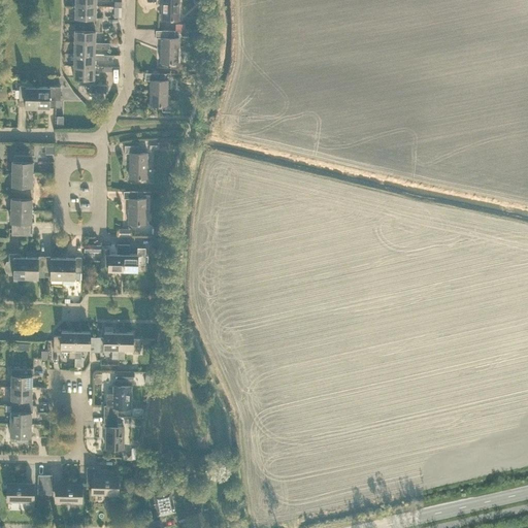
[(161,0),(161,20),(178,20),(178,0),(161,0)]
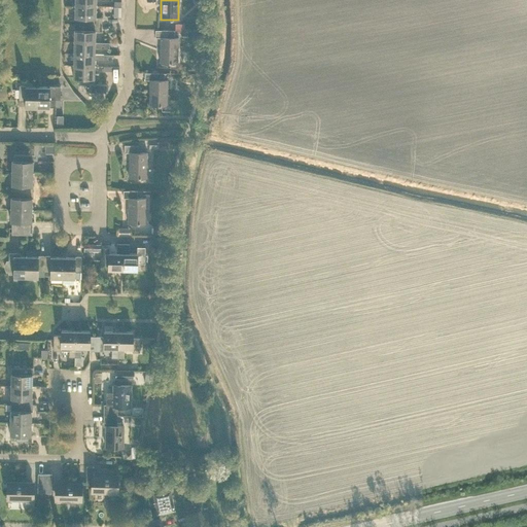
[(75,6),(74,19),(74,25),(101,25),(102,18),(96,18),(96,6),(75,6)]
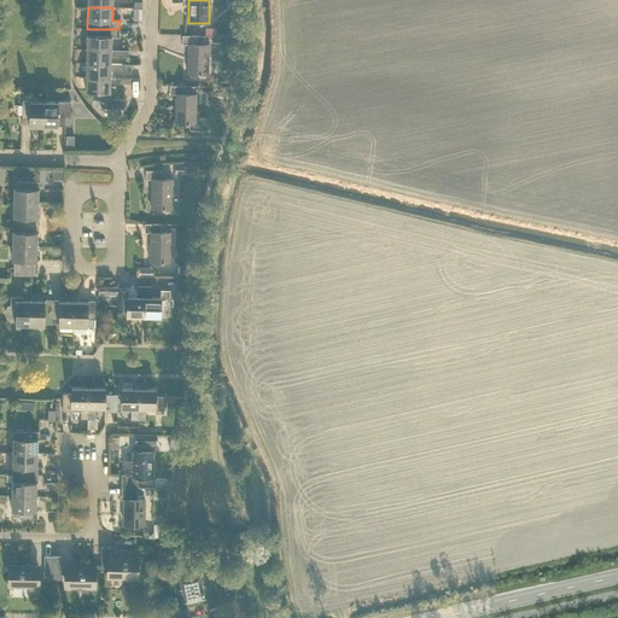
[(118,29),(87,29),(87,50),(111,51),(111,38),(118,38),(118,29)]
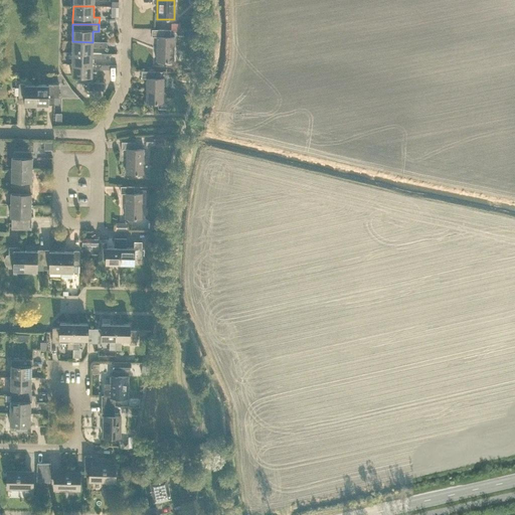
[(156,61),(173,61),(174,37),(170,37),(170,30),(151,29),(151,36),(156,37),(156,61)]
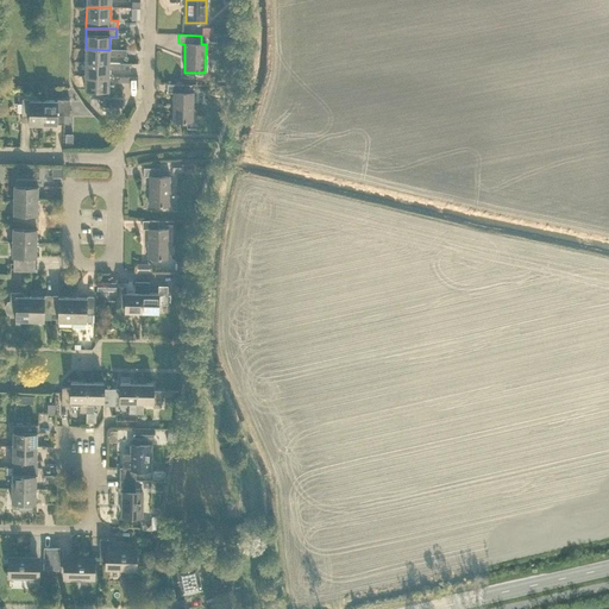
[(86,49),(85,63),(108,63),(110,56),(120,57),(120,50),(110,50),(86,49)]
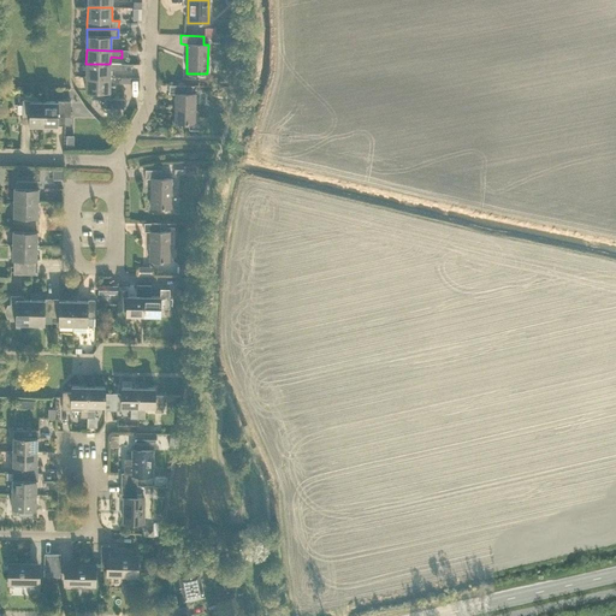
[(86,64),(86,77),(110,77),(111,71),(122,71),(122,66),(122,64),(110,64),(86,64)]
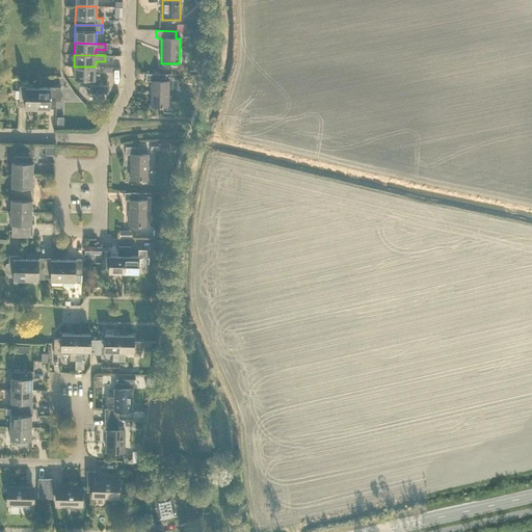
[(95,78),(95,67),(74,67),(74,79),(80,79),(80,85),(90,85),(90,91),(90,92),(107,94),(107,91),(107,85),(96,84),(96,79),(96,78),(95,78)]
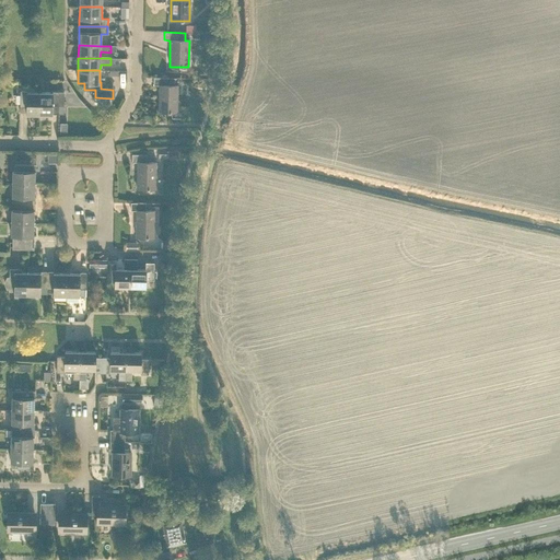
[(177,113),(178,85),(176,85),(176,78),(153,77),(153,85),(159,85),(158,112),(177,113)]
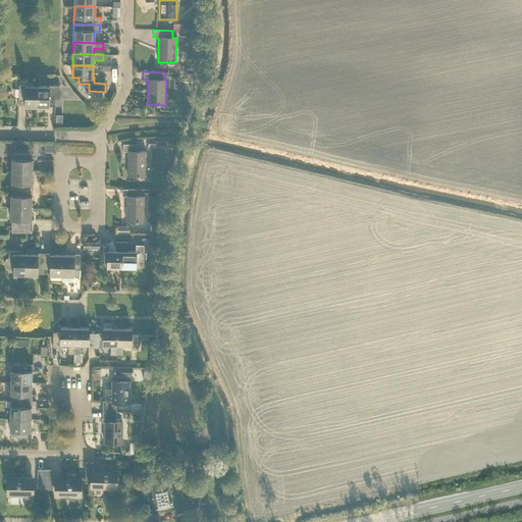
[(24,106),(37,107),(37,86),(24,86),(24,85),(18,85),(18,89),(14,89),(14,97),(18,97),(18,100),(24,100),(24,106)]
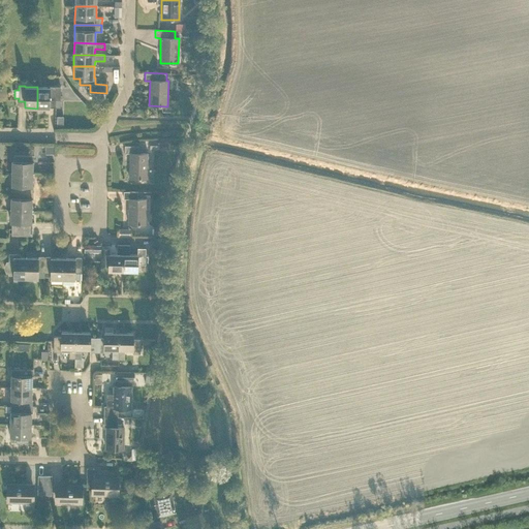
[(37,87),(37,109),(50,109),(50,107),(56,107),(56,100),(60,100),(60,87),(50,86),(50,88),(37,87)]
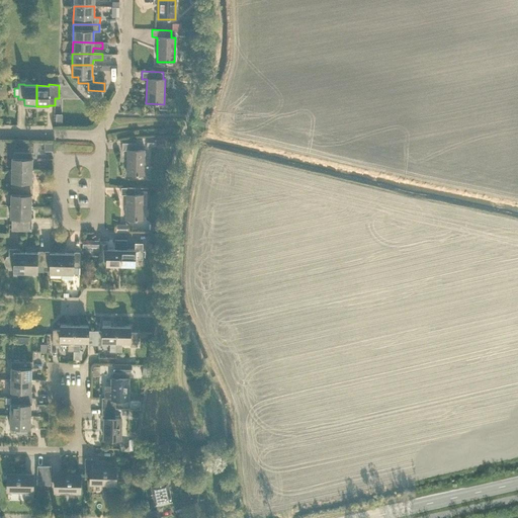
[(125,174),(144,175),(145,151),(136,150),(136,143),(121,143),(121,150),(126,150),(125,174)]
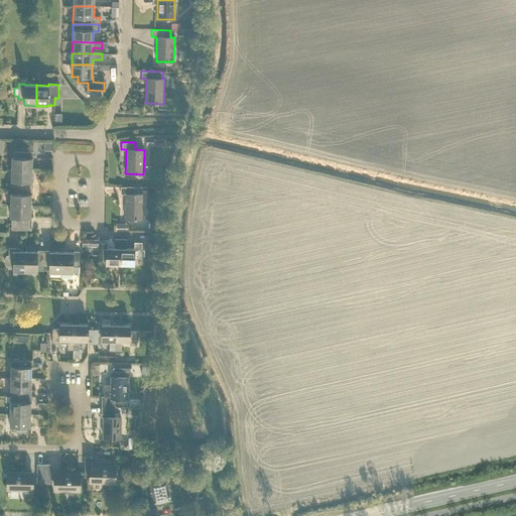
[(13,151),(13,157),(11,157),(11,169),(31,169),(32,158),(33,152),(18,151),(13,151)]
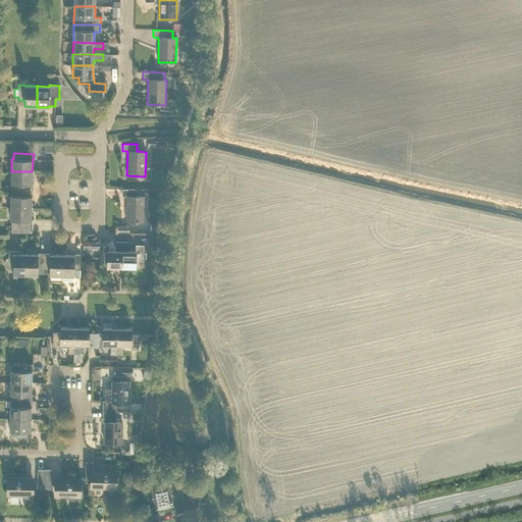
[(32,184),(32,171),(11,171),(11,183),(11,189),(33,190),(33,184),(32,184)]
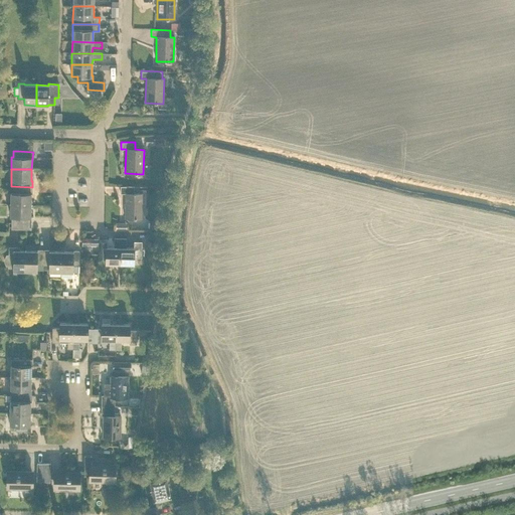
[(10,192),(10,204),(30,205),(31,193),(32,193),(32,187),(11,186),(10,192)]
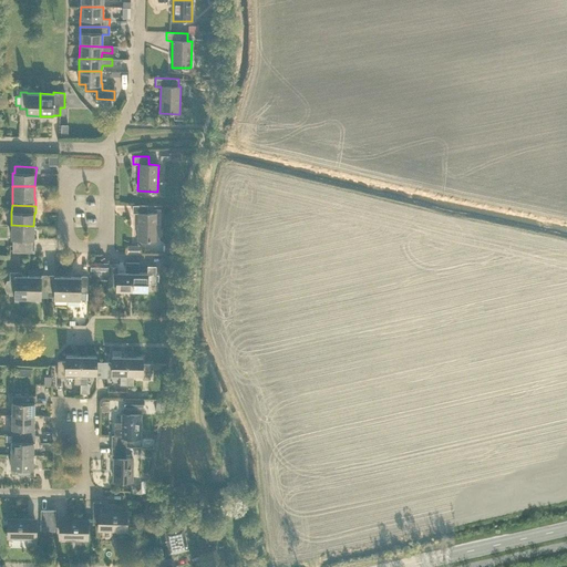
[(136,239),(156,240),(157,214),(147,214),(147,205),(132,205),(132,213),(137,213),(136,239)]
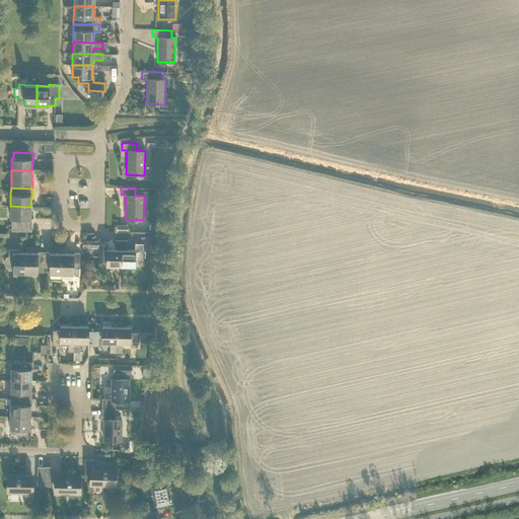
[(30,219),(30,207),(10,206),(10,218),(11,218),(11,224),(31,225),(31,219),(30,219)]
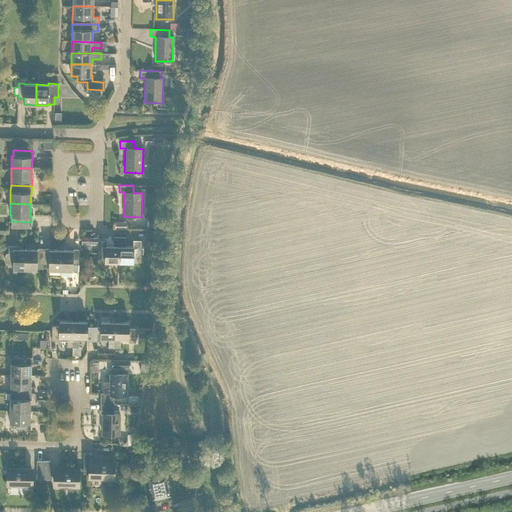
[(98,241),(98,245),(98,253),(98,257),(105,257),(105,262),(119,262),(119,237),(113,237),(113,246),(105,246),(105,241),(98,241)]
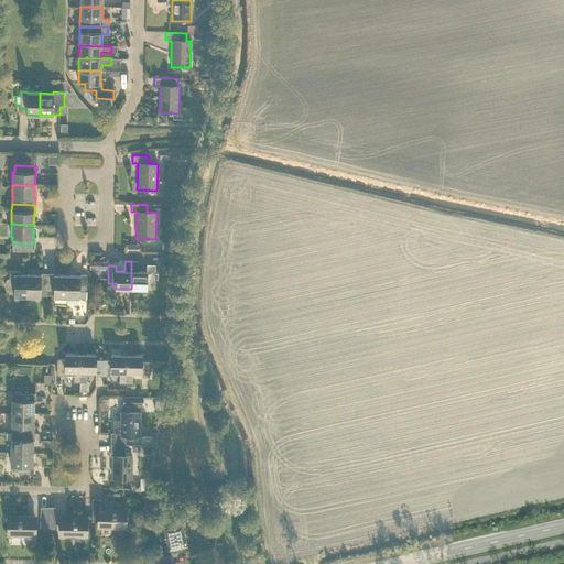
[(138,261),(131,261),(131,289),(147,289),(147,282),(154,283),(155,264),(147,264),(147,272),(138,272),(138,261)]
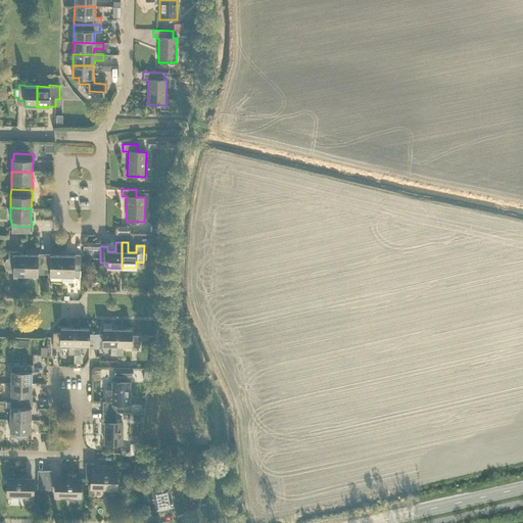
[(25,275),(26,254),(15,254),(15,251),(8,251),(8,259),(6,259),(4,265),(5,270),(8,270),(8,271),(12,271),(12,275),(25,275)]
